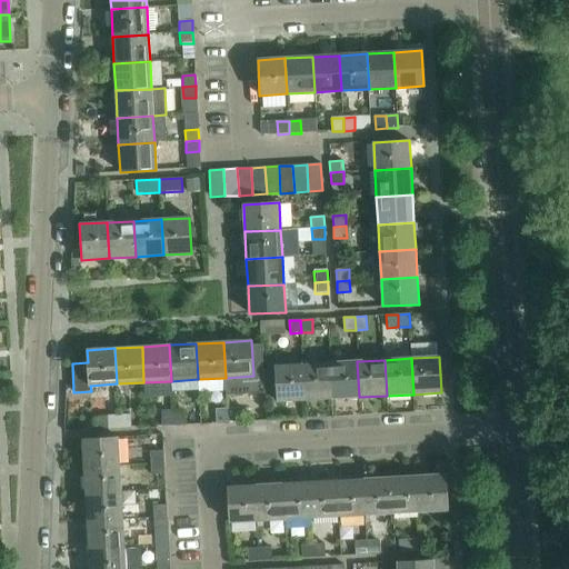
[(357,361),(330,362),(332,399),(359,397),(357,361)]
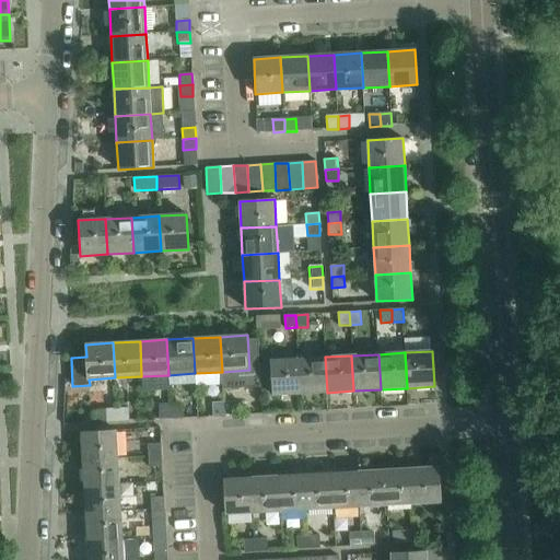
[(325,357),(299,359),(301,394),(327,393),(325,357)]
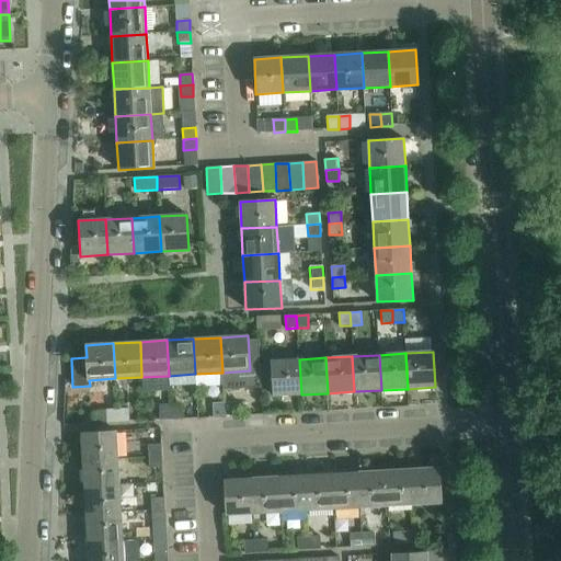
[(301,395),(299,359),(272,361),(274,397),(301,395)]
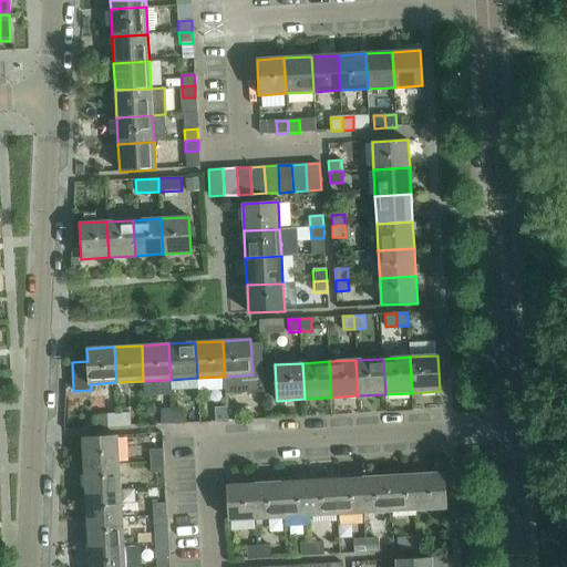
[(227,421),(226,408),(215,409),(216,422),(227,421)]
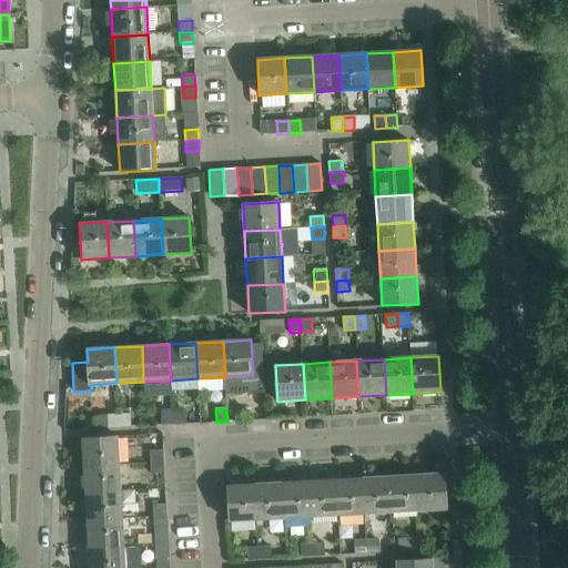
[(239,408),(226,408),(227,422),(239,421),(239,408)]
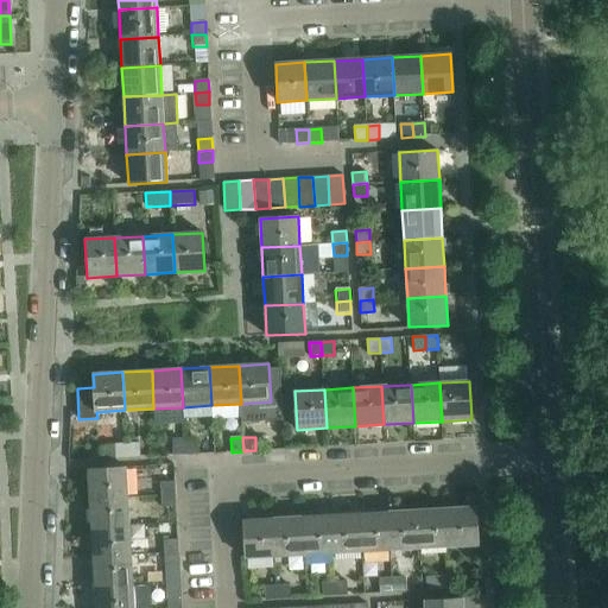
[(185,455),(184,441),(172,442),(173,456),(185,455)]
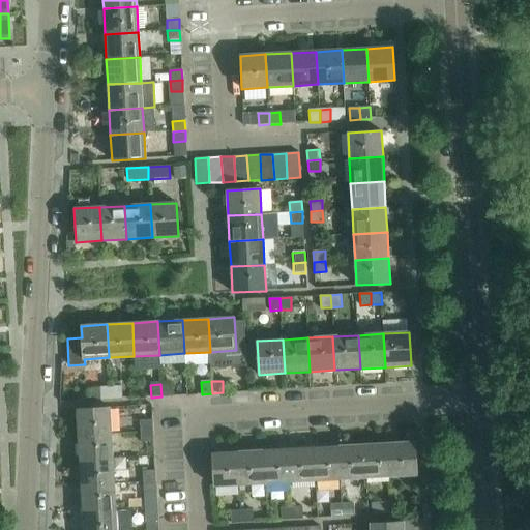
[(172,384),(160,384),(162,396),(172,395),(172,384)]
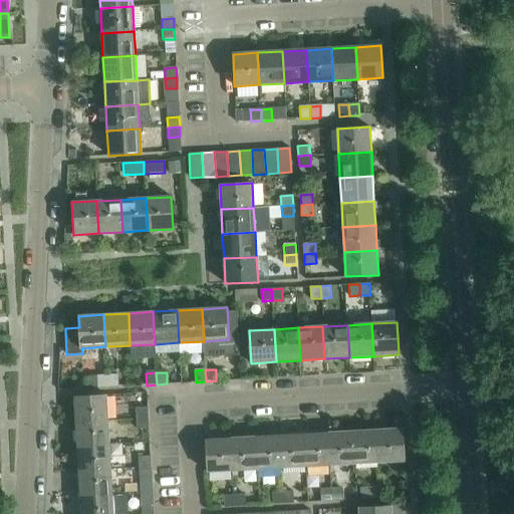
[(107,388),(107,375),(88,376),(89,389),(107,388)]
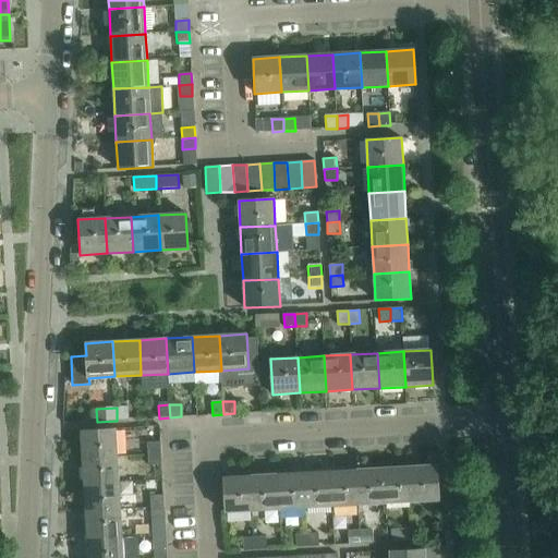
[(128,408),(117,408),(117,421),(129,420),(128,408)]
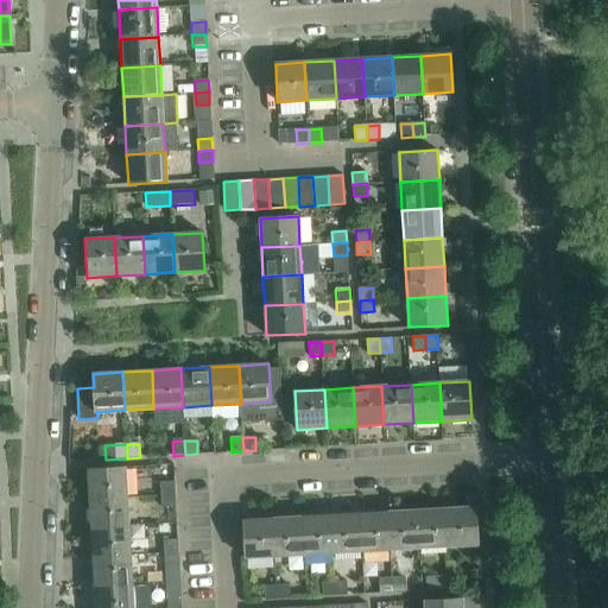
[(88,470),(90,500),(128,498),(127,468),(88,470)]
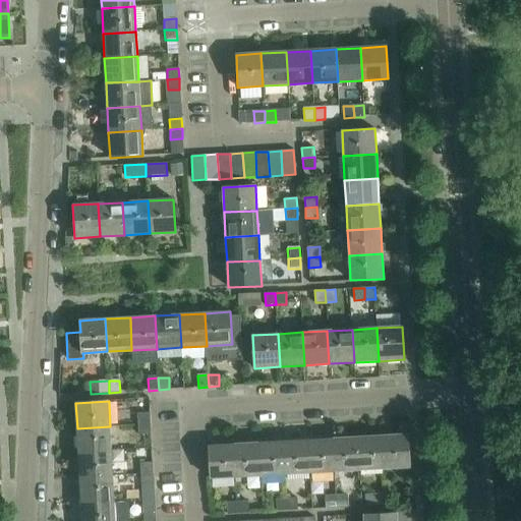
[(138,414),(138,424),(151,424),(150,413),(138,414)]
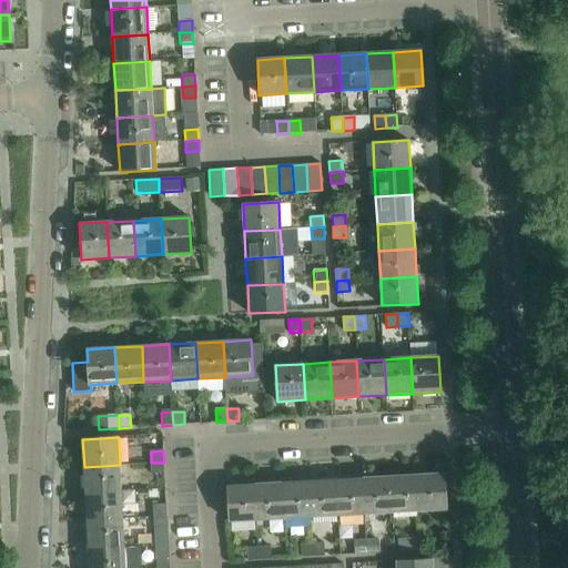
[(164,463),(151,463),(152,474),(165,474),(164,463)]
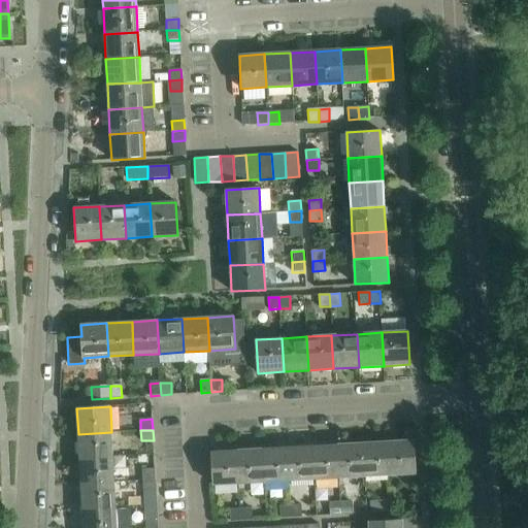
[(111,432),(78,434),(79,459),(112,457),(111,432)]
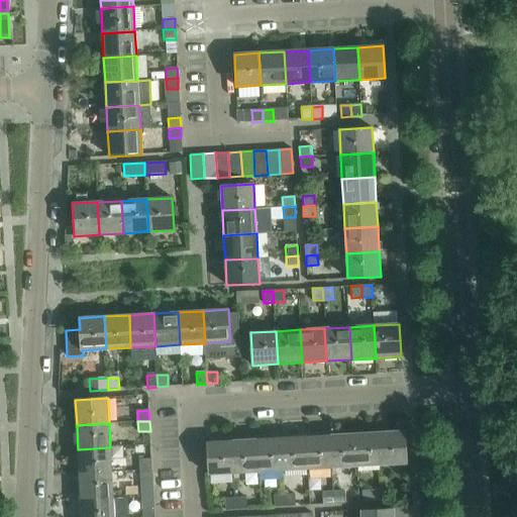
[(405,431),(380,432),(382,466),(407,463),(405,431)]
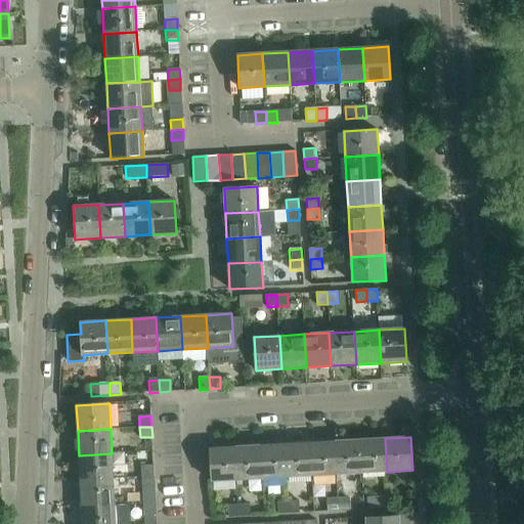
[(385,438),(360,440),(362,473),(387,472),(385,438)]
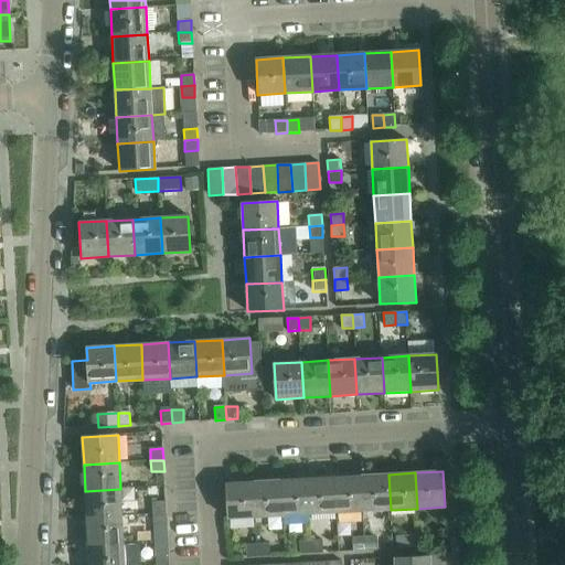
[(388,475),(362,476),(363,511),(391,510),(388,475)]
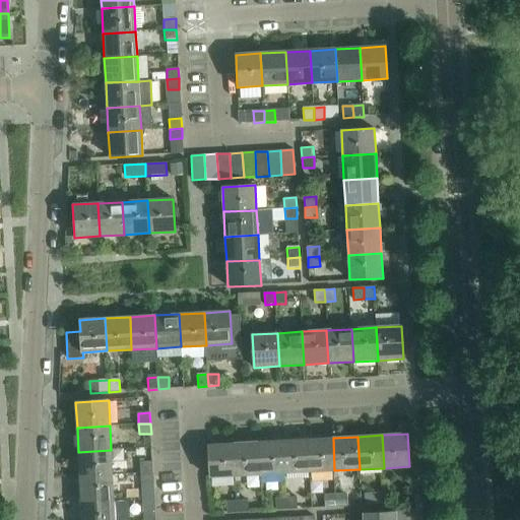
[(333,438),(308,440),(310,472),(334,470),(333,438)]
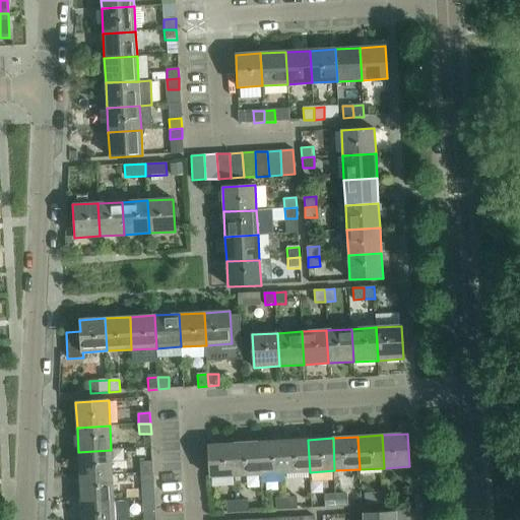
[(308,440),(283,441),(285,473),(310,472),(308,440)]
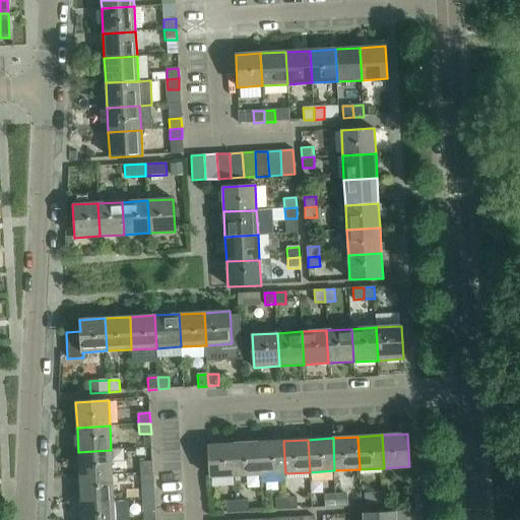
[(283,441),(258,442),(260,475),(285,473),(283,441)]
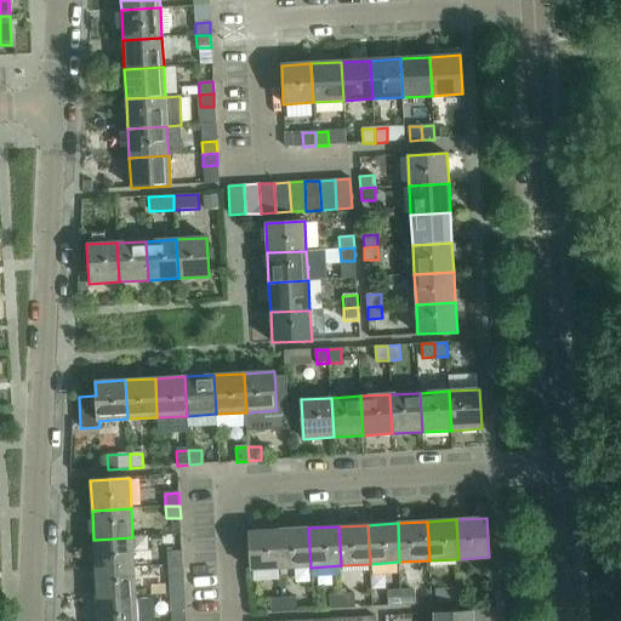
[(308,528),(279,530),(281,569),(311,568),(308,528)]
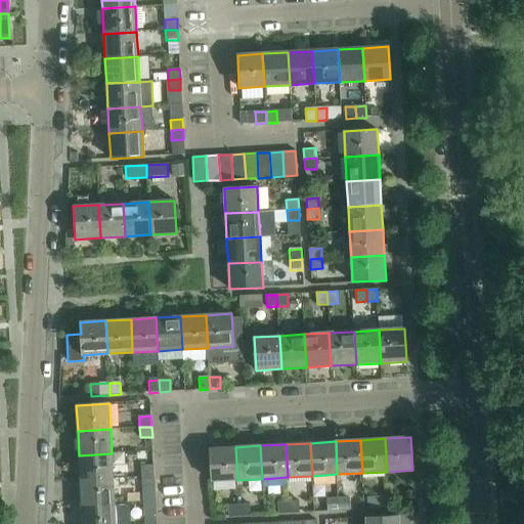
[(237,480),(235,447),(210,448),(212,481),(237,480)]
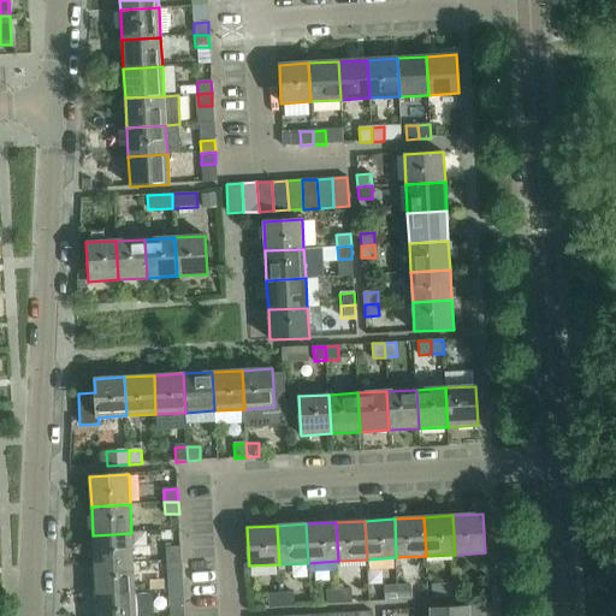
[(131,533),(93,535),(95,566),(134,563),(131,533)]
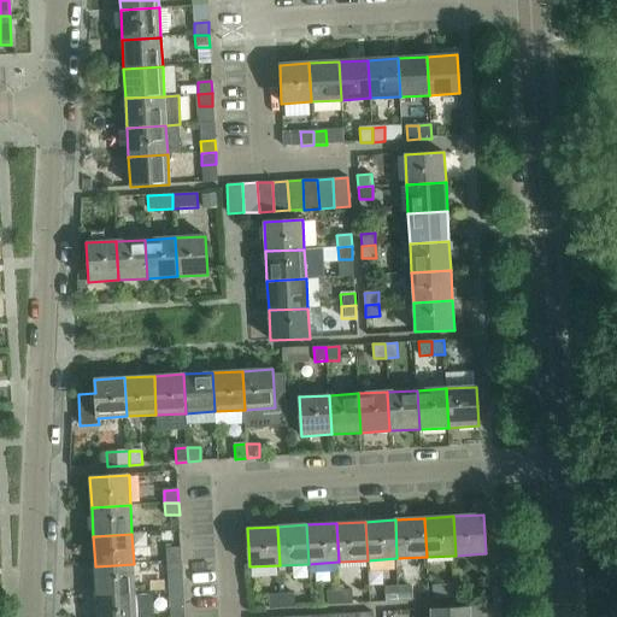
[(166,550),(168,562),(182,560),(181,548),(166,550)]
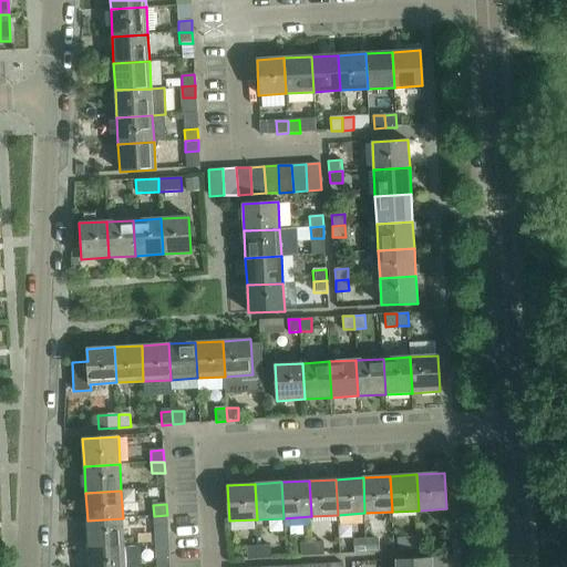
[(167,515),(154,516),(155,527),(167,527),(167,515)]
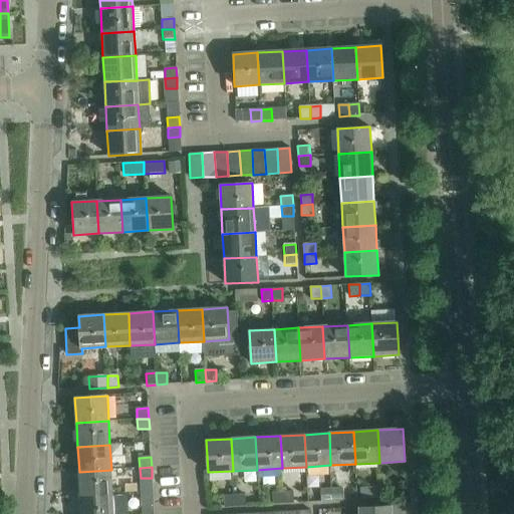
[(111,470),(79,472),(80,496),(112,494),(111,470)]
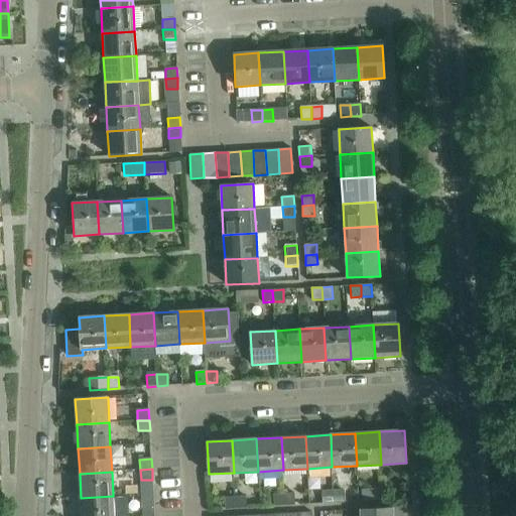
[(393,488),(383,489),(383,501),(394,500),(393,488)]
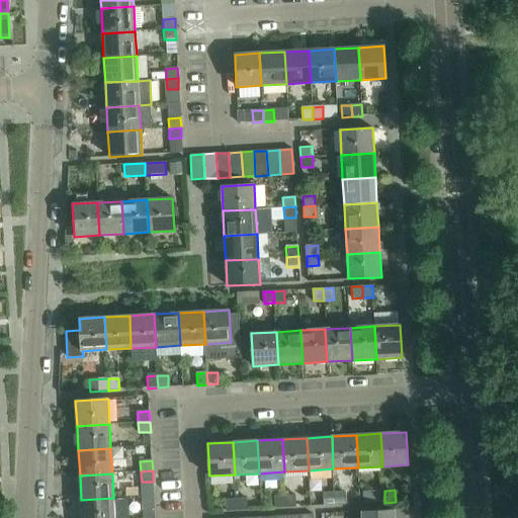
[(384,503),(384,491),(373,492),(374,503),(384,503)]
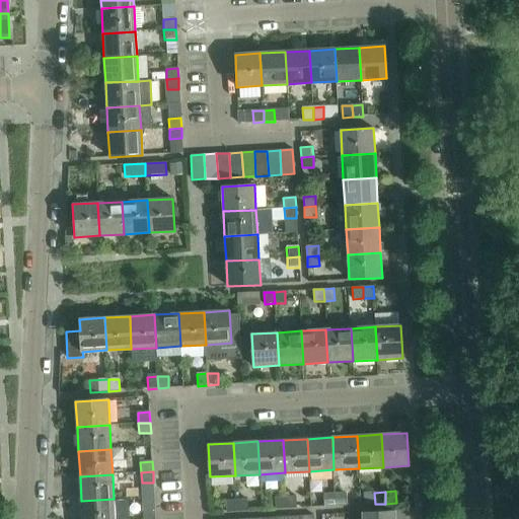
[(346,494),(336,495),(336,506),(347,506),(346,494)]
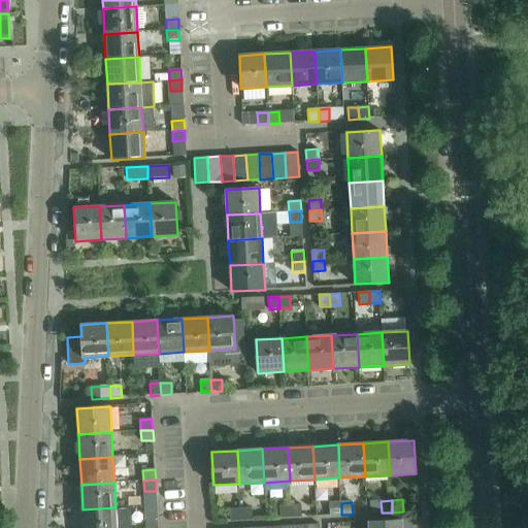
[(341,515),(341,503),(330,503),(331,516),(341,515)]
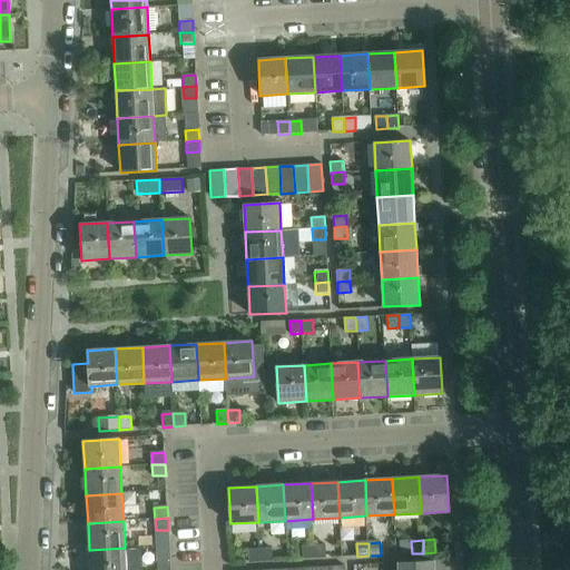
[(325,546),(314,547),(315,559),(326,559),(325,546)]
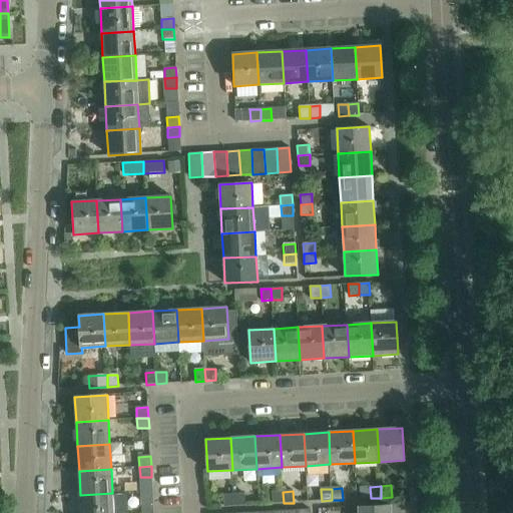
[(284,503),(283,492),(273,492),(273,504),(284,503)]
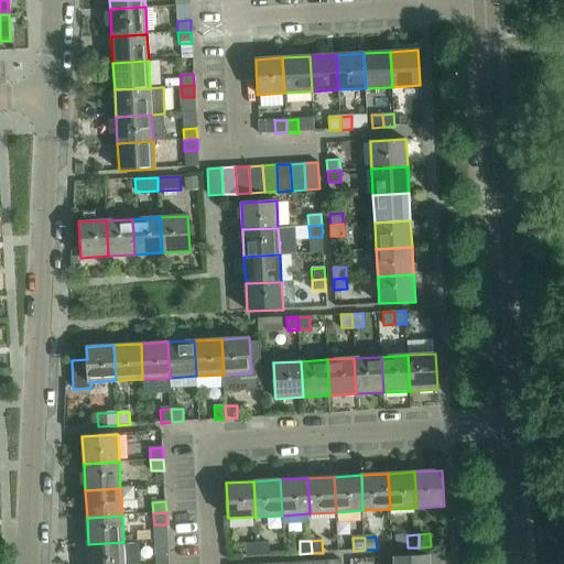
[(125,563),(123,542),(88,544),(89,563),(125,563)]
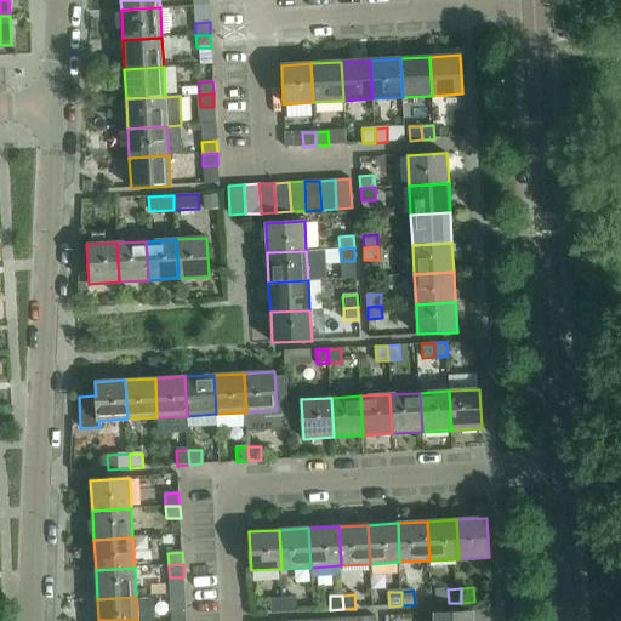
[(284,613),(283,598),(271,599),(272,614),(284,613)]
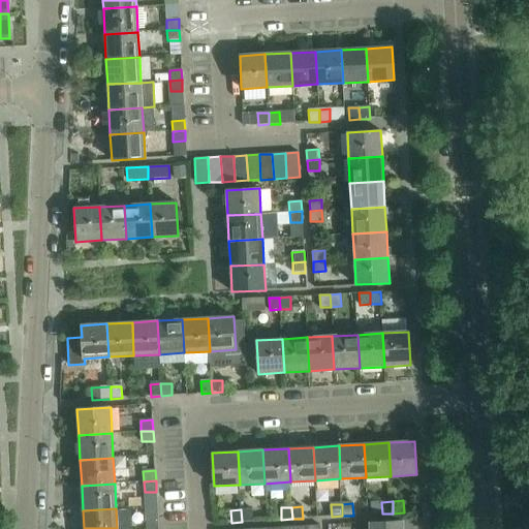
[(251,509),(241,509),(242,522),(252,521),(251,509)]
